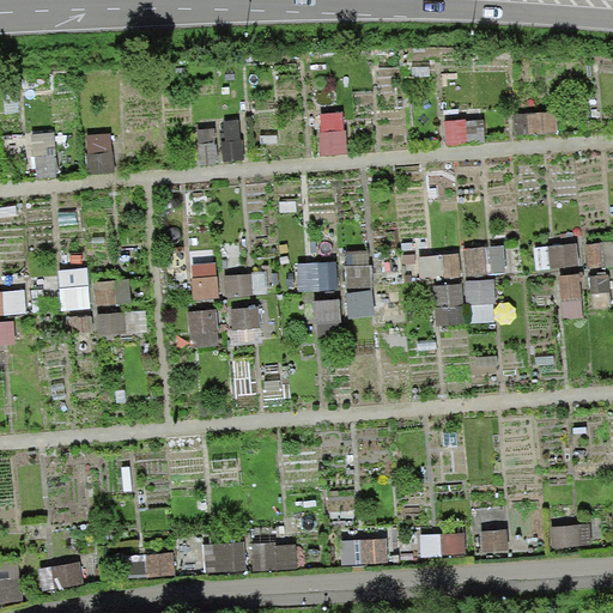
[(558,111),(514,113),(515,134),(559,132),(558,111)]
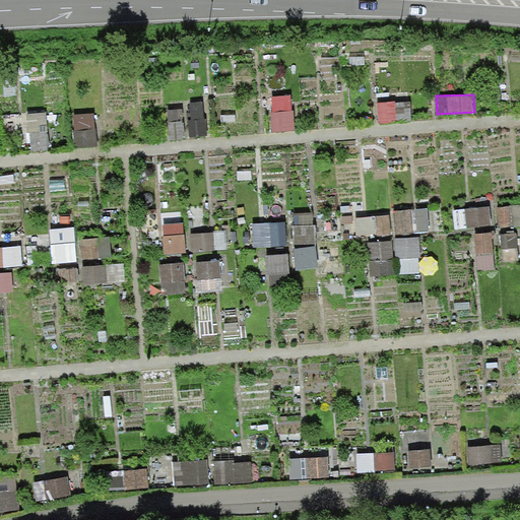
[(191,119),(186,119),(188,137),(207,135),(203,101),(189,103),(191,119)]
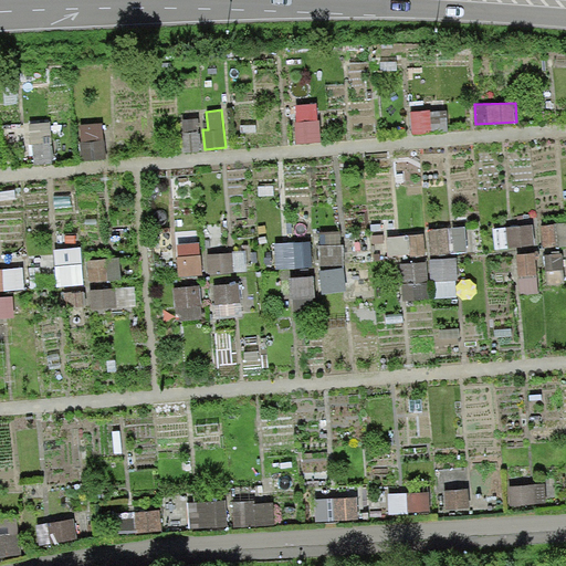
[(447,109),(413,113),(415,133),(448,130),(447,109)]
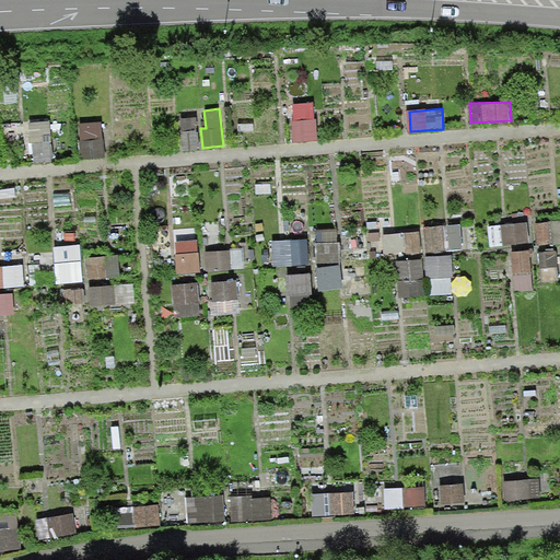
[(199,116),(181,118),(183,150),(202,148),(200,128),(199,116)]
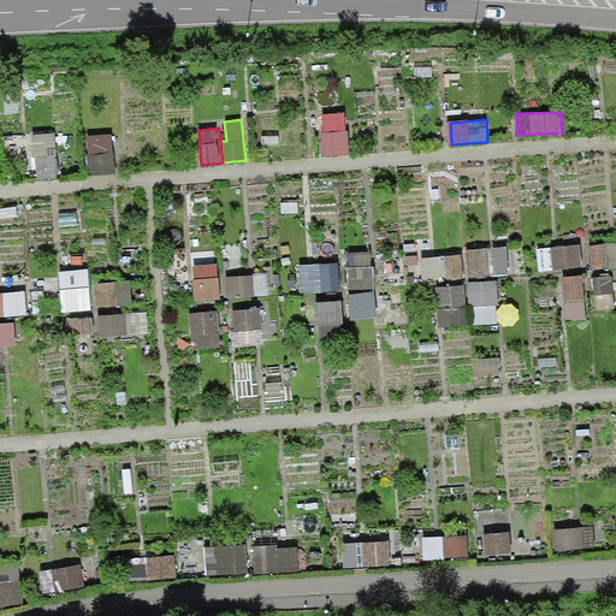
[(55,132),(31,134),(34,155),(58,154),(55,132)]
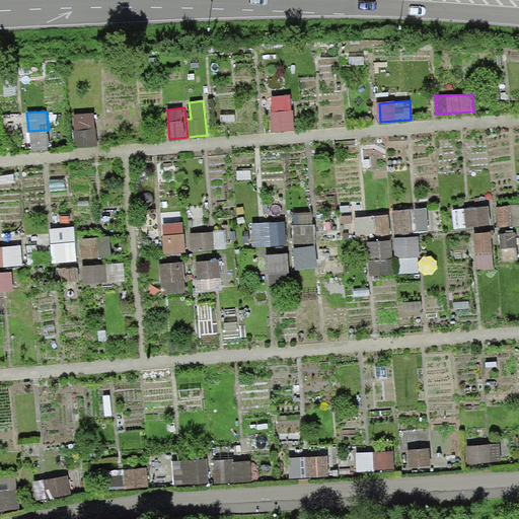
[(289,112),(271,114),(272,130),(291,129),(290,123),(289,112)]
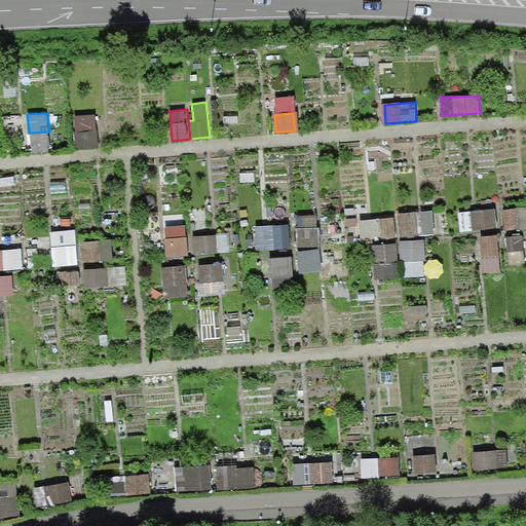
[(96,114),(75,115),(77,148),(98,147),(96,114)]
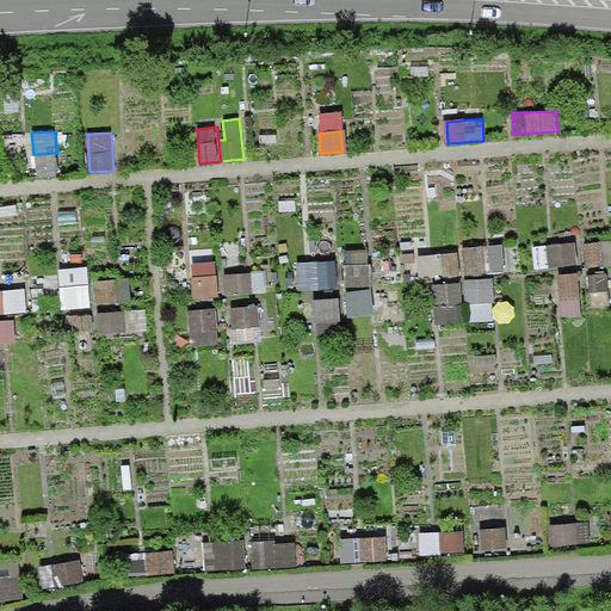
[(57,153),(34,154),(35,177),(59,174),(57,153)]
